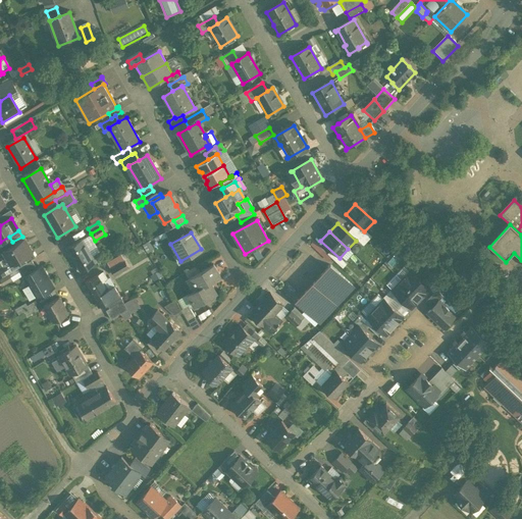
[(92,257),(83,241),(67,250),(77,266),(92,257)]
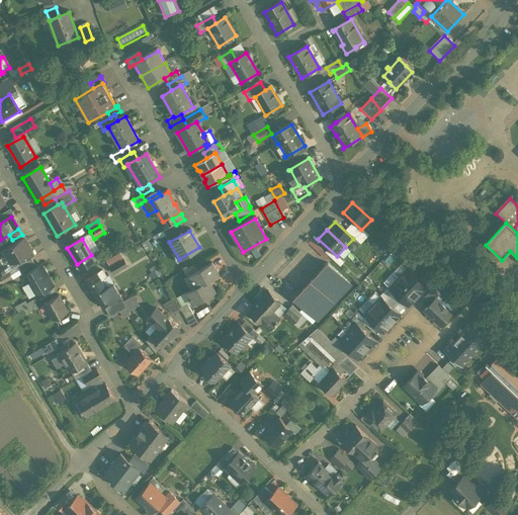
[(25,240),(3,253),(10,265),(23,258),(32,252),(25,240)]
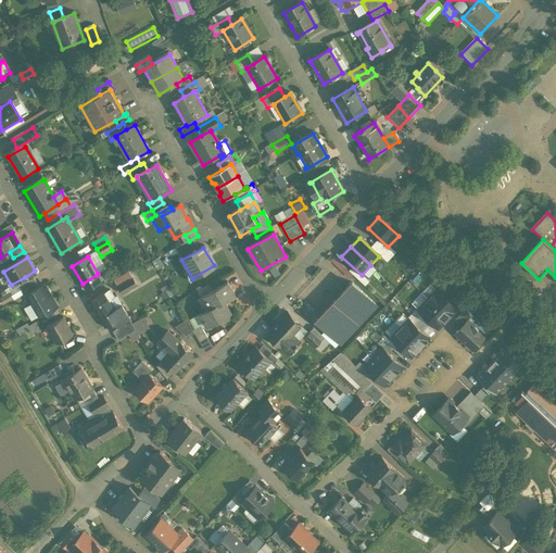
[(35,271),(25,277),(28,283),(34,279),(38,276),(35,271)]
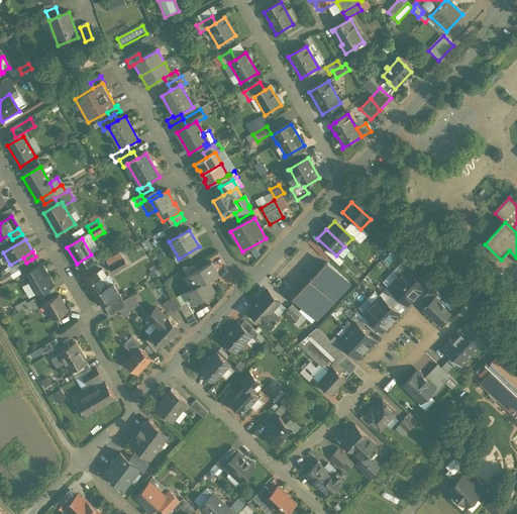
[(120,253),(106,262),(113,275),(127,267),(120,253)]
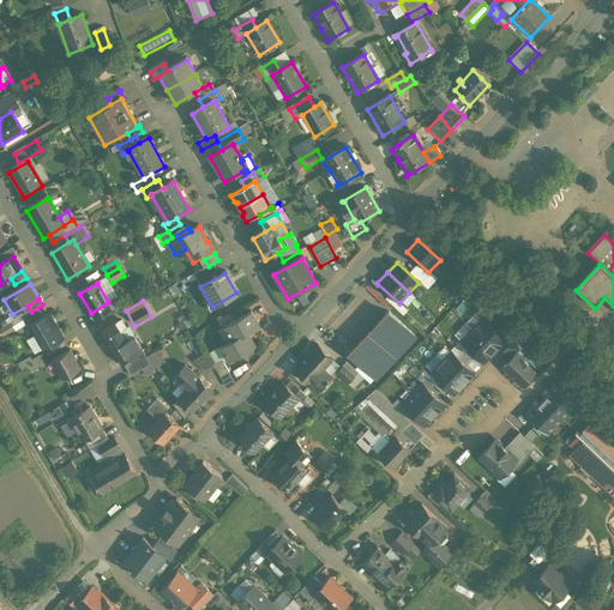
[(108,302),(91,313),(95,320),(113,309),(109,302),(108,302)]
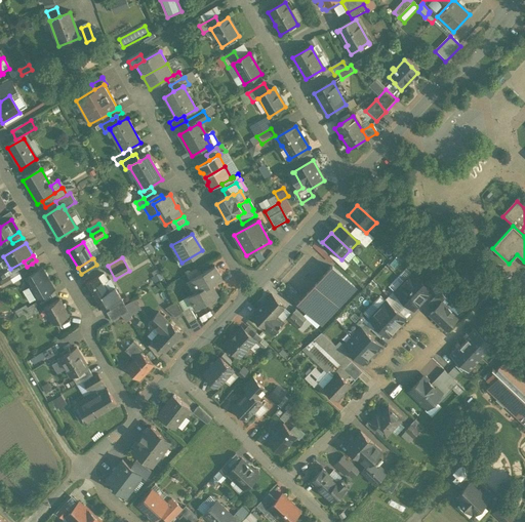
[(27,267),(17,272),(24,281),(26,280),(25,280),(37,273),(32,264),(27,267)]
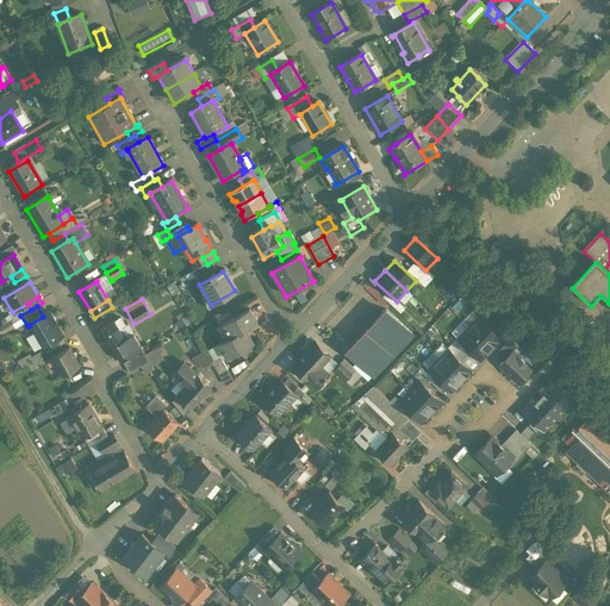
[(249,311),(234,320),(224,326),(231,338),(246,331),(257,324),(249,311)]
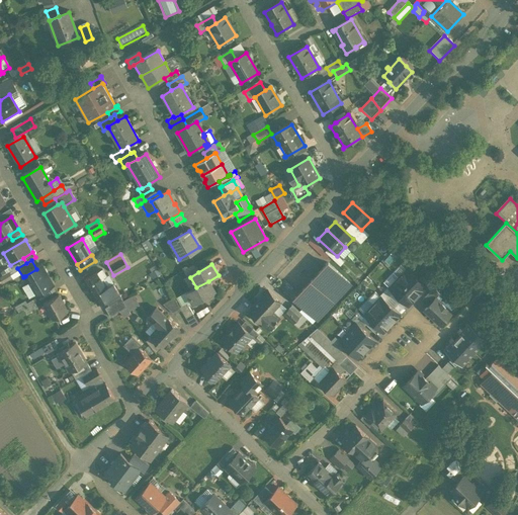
[(350,285),(328,265),(294,299),(317,321),(350,285)]
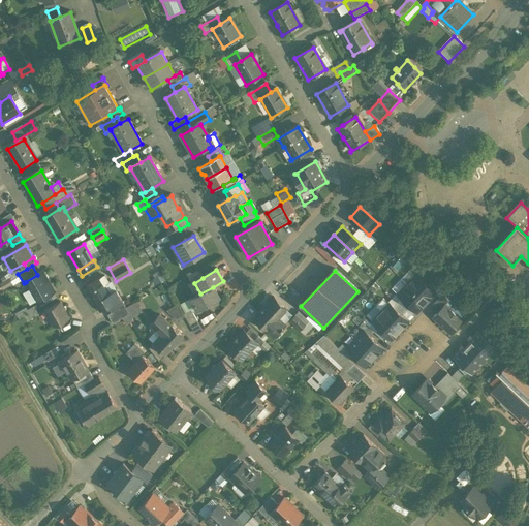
[(37,275),(25,282),(26,282),(30,290),(31,290),(38,302),(37,302),(37,303),(54,292),(42,272),(37,275)]
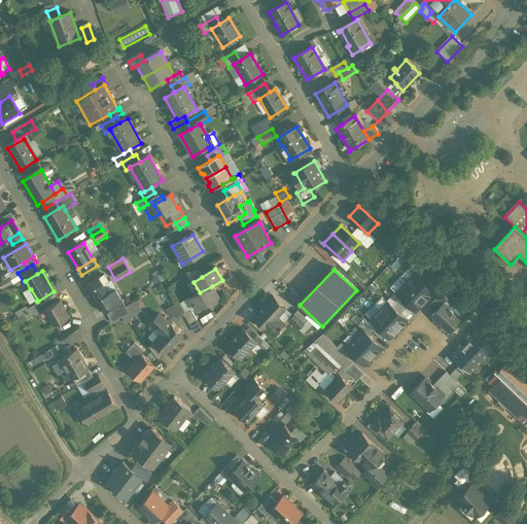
[(199,271),(187,278),(190,283),(194,282),(202,277),(199,271)]
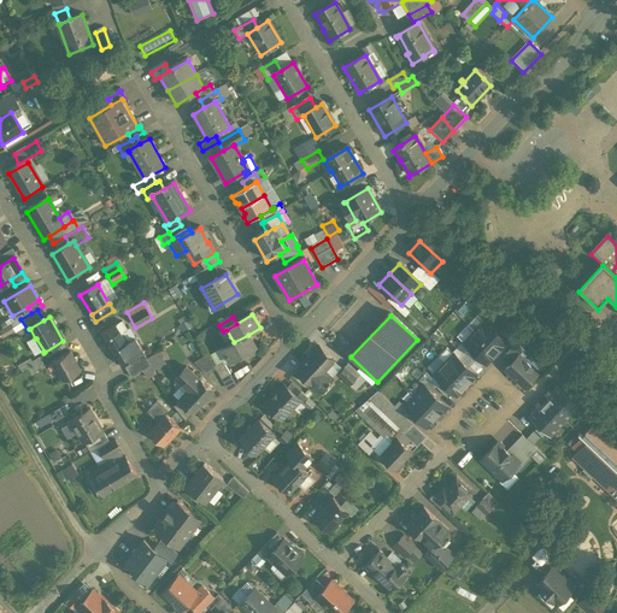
[(475,334),(497,354),(507,343),(506,342),(499,335),(486,322),(475,334)]
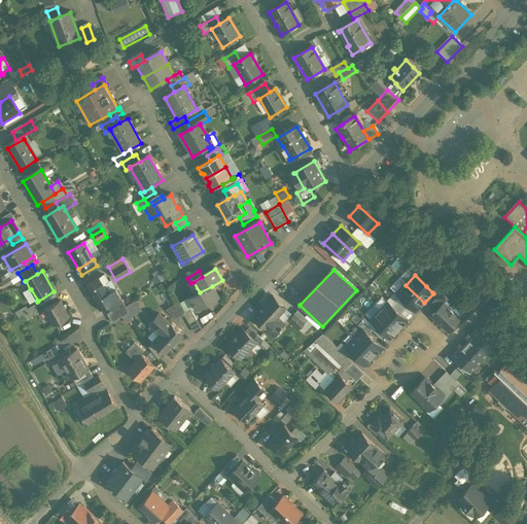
[(115,290),(109,293),(104,285),(108,283),(104,277),(100,279),(100,278),(85,287),(101,312),(107,308),(120,300),(115,290)]
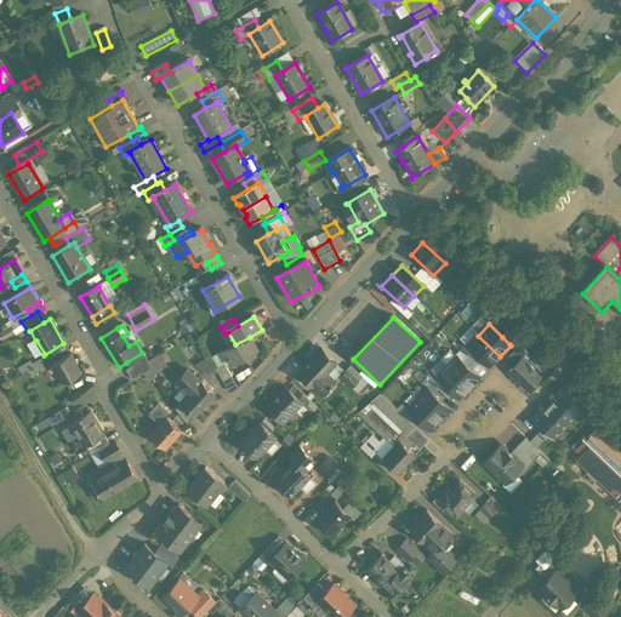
[(523,329),(518,333),(525,341),(530,335),(523,329)]
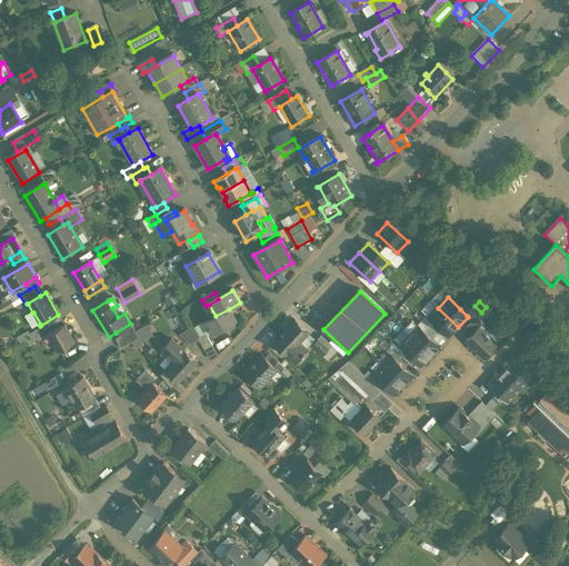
[(460,309),(467,316),(472,309),(466,303),(460,309)]
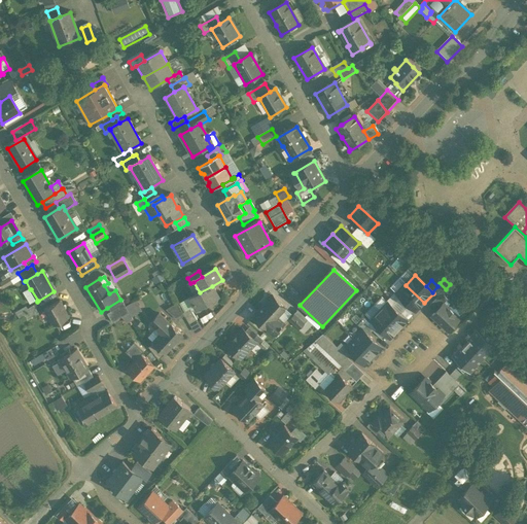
[(446,289),(440,283),(437,286),(432,292),(433,293),(437,298),(441,294),(446,289)]
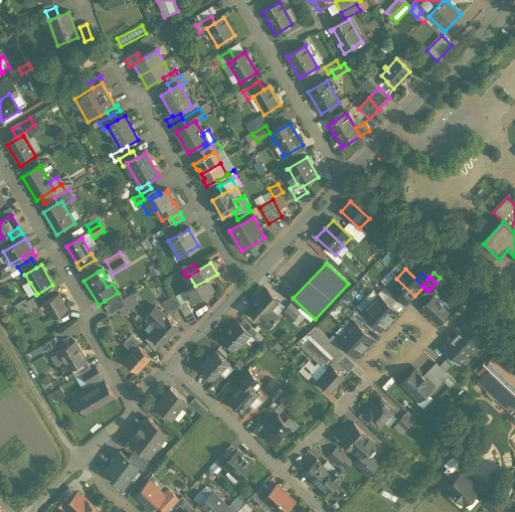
[(414,296),(396,279),(387,289),(391,292),(399,300),(405,306),(414,296)]
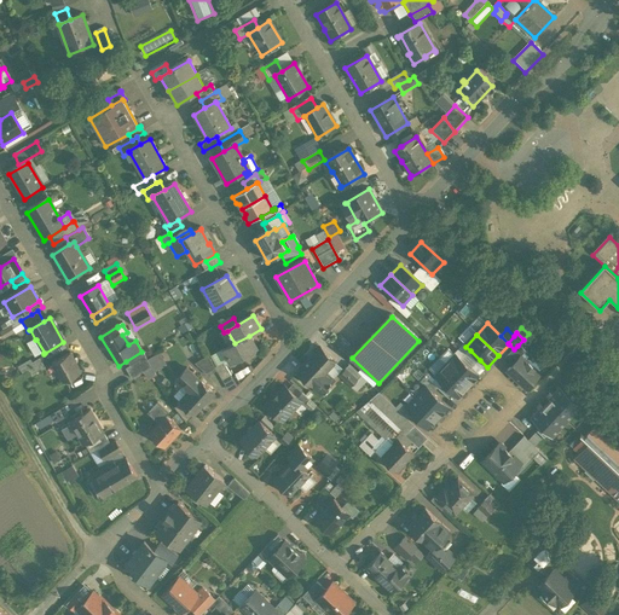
[(249,336),(235,343),(224,350),(231,364),(258,349),(249,336)]
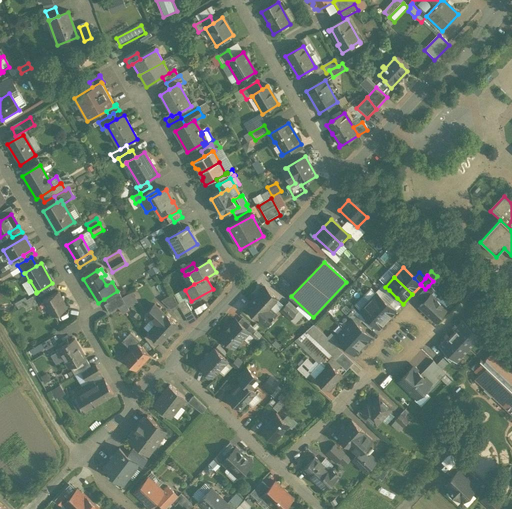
[(379,290),(385,295),(388,291),(382,286),(379,290)]
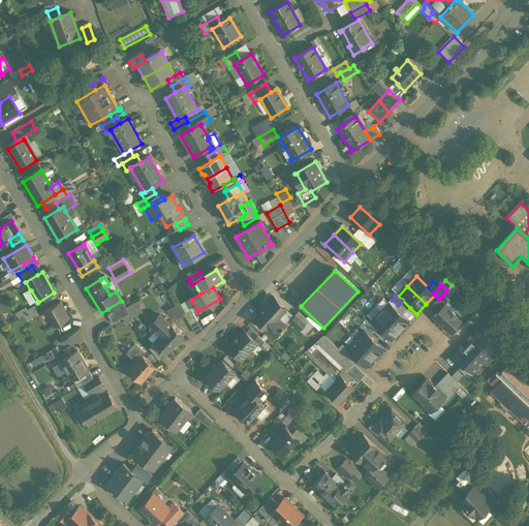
[(432,307),(438,313),(445,306),(449,302),(442,296),(439,299),(432,307)]
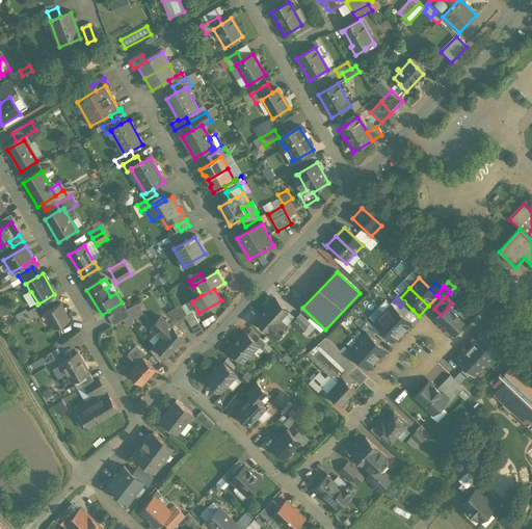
[(275,300),(256,321),(275,340),(283,333),(285,331),(284,331),(286,327),(286,326),(291,321),(285,316),(288,313),(275,300)]
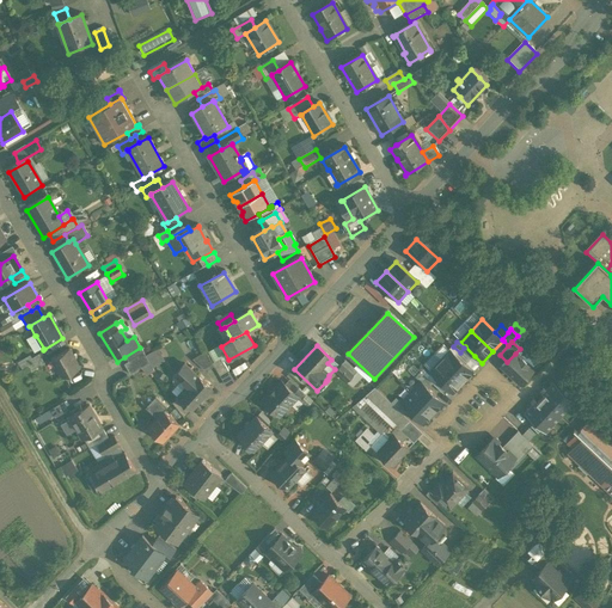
[(464,348),(460,352),(470,361),(475,356),(465,347),(464,348)]
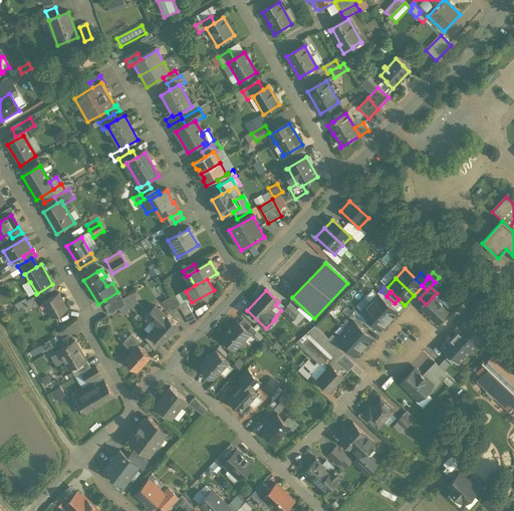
[(117,292),(104,300),(107,305),(120,297),(117,292)]
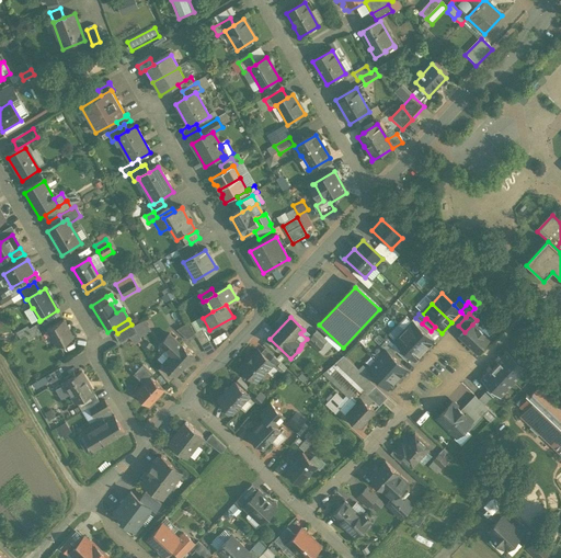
[(64,322),(47,331),(57,349),(73,340),(64,322)]
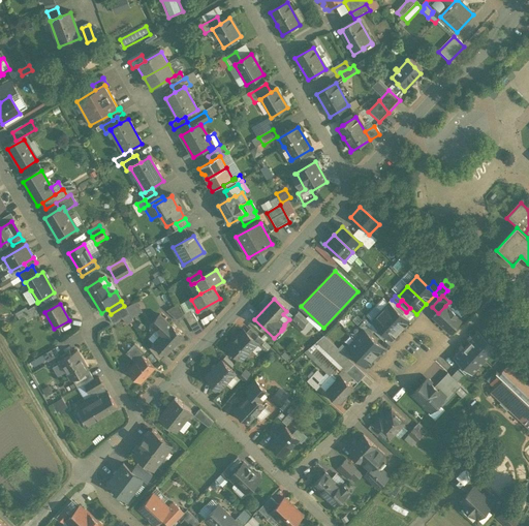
[(390,305),(380,314),(400,332),(408,322),(402,317),(394,309),(390,305)]
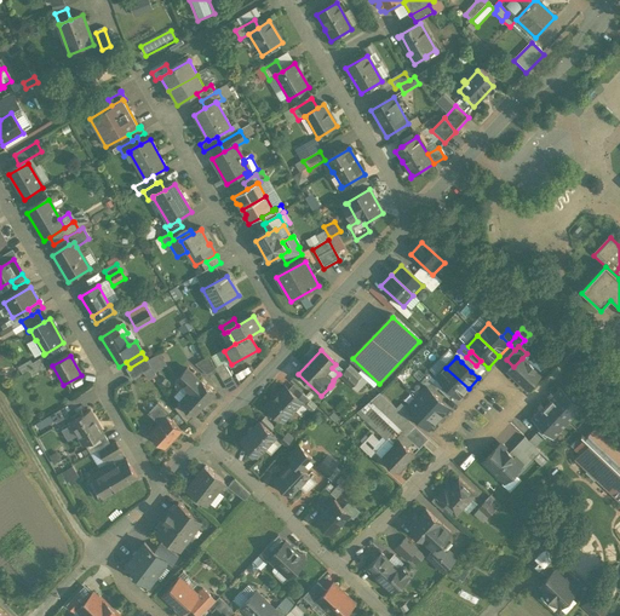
[(463,361),(461,362),(471,372),(476,366),(466,357),(463,361)]
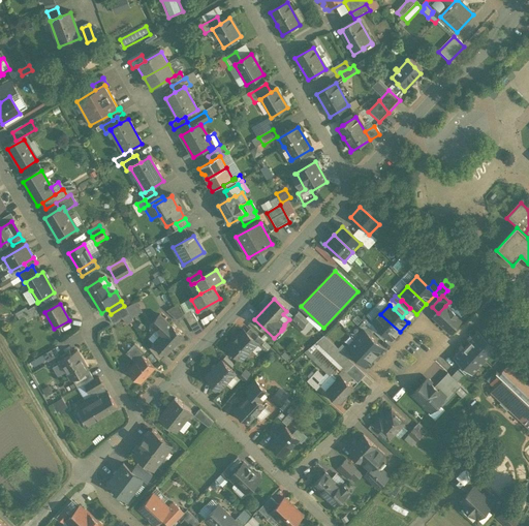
[(111,314),(107,316),(113,326),(123,319),(129,316),(124,306),(111,314)]
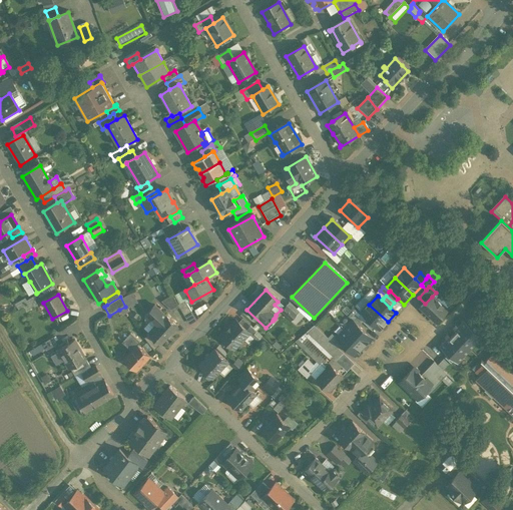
[(172,297),(161,303),(172,314),(179,309),(177,307),(177,306),(172,297)]
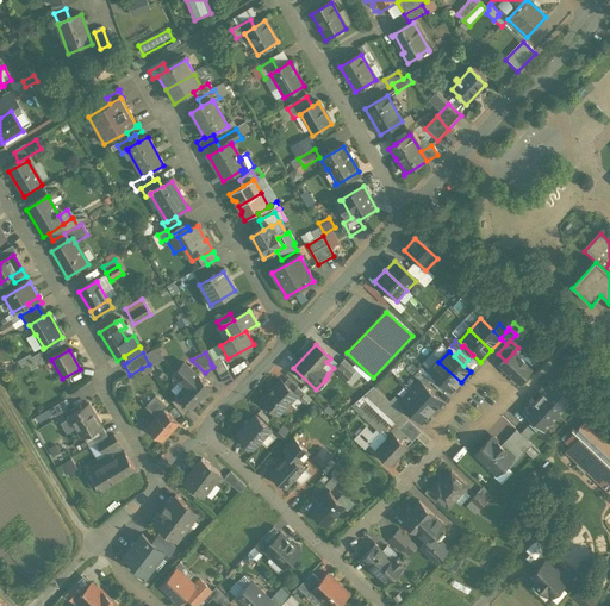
[(505,361),(500,367),(518,385),(531,369),(514,353),(505,361)]
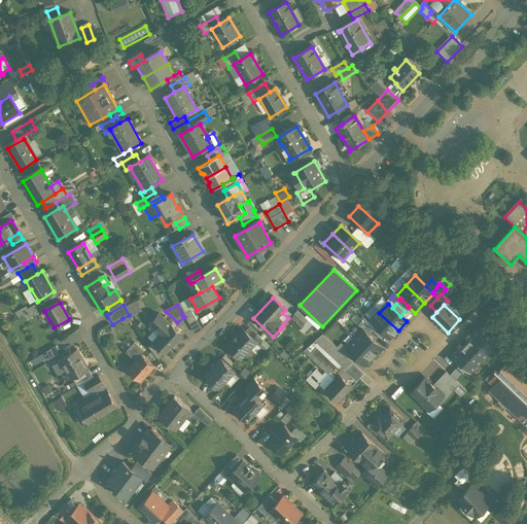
[(182,314),(182,315),(184,317),(189,326),(197,322),(189,310),(182,314)]
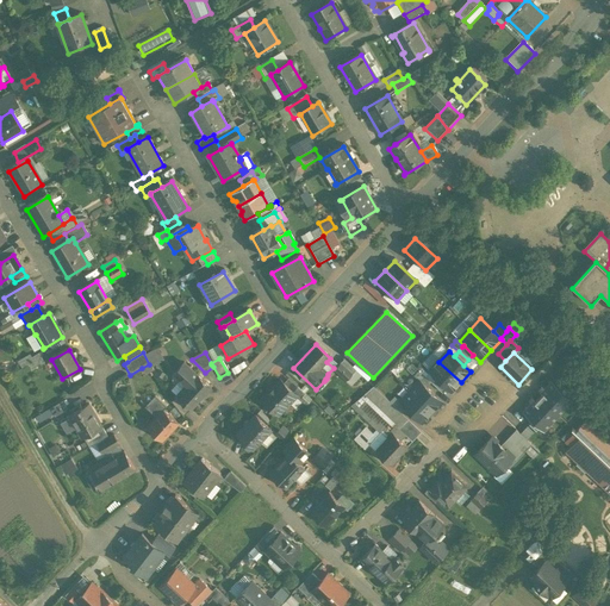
[(42,360),(29,368),(32,373),(44,366),(42,360)]
